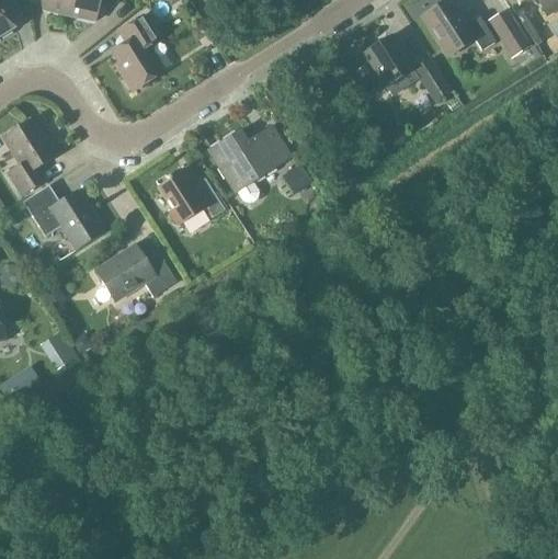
[(0,0),(0,36),(15,27),(6,12),(19,3),(16,0),(0,0)]
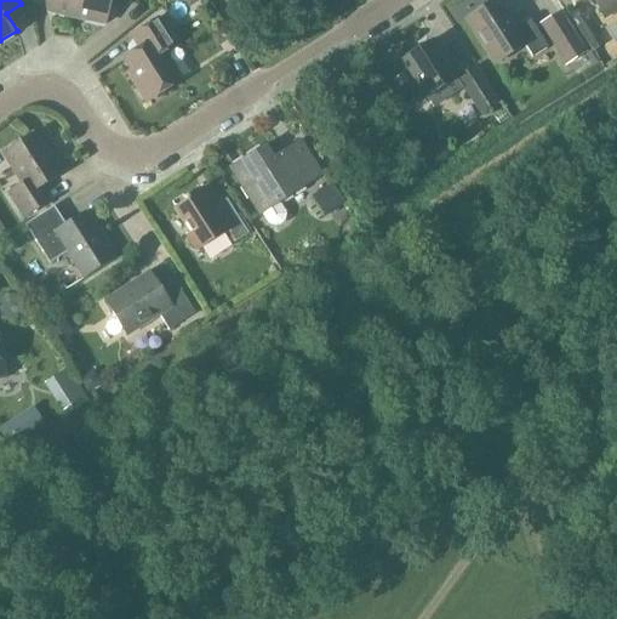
[(79,16),(83,0),(52,0),(50,10),(79,16)]
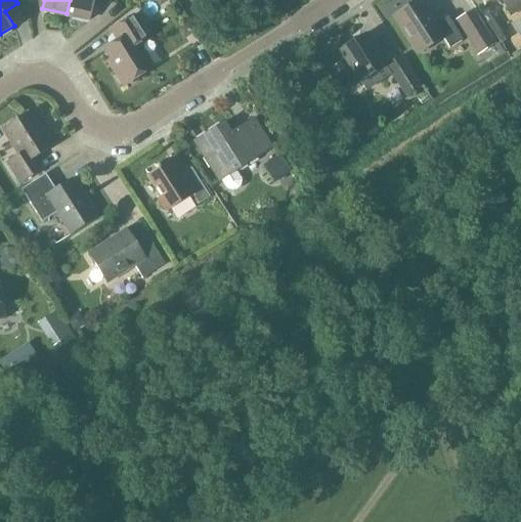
[(70,0),(67,13),(91,19),(95,0),(70,0)]
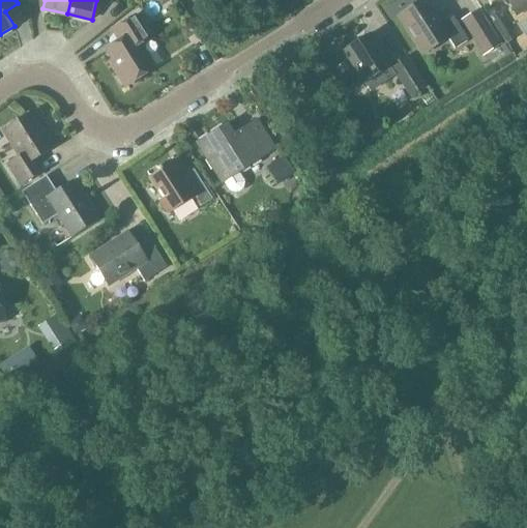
[(455,16),(442,23),(428,0),(423,0),(400,15),(425,53),(449,37),(457,48),(470,39),(455,16)]
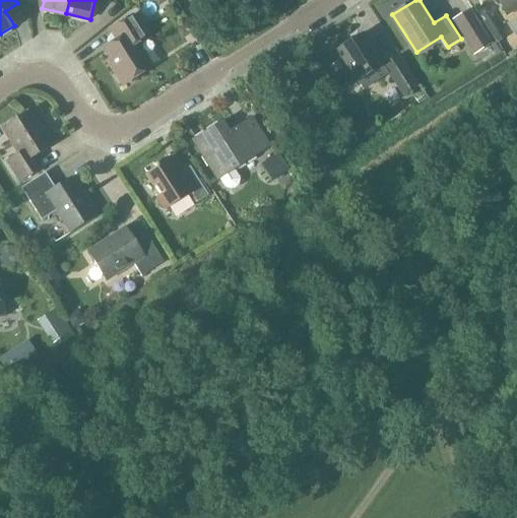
[(499,0),(508,12),(516,6),(516,0),(499,0)]
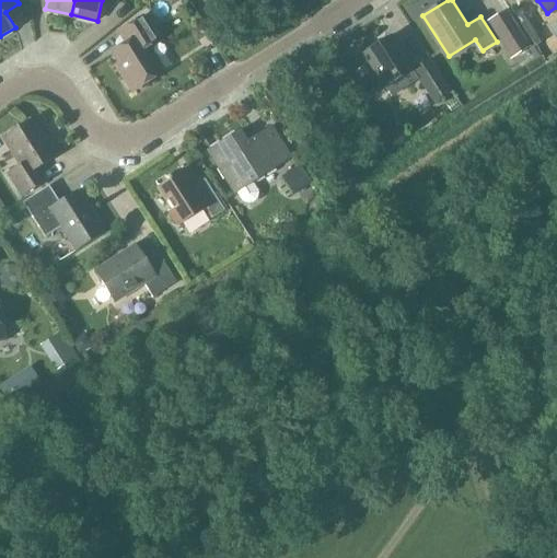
[(508,9),(489,20),(512,57),(531,45),(508,9)]
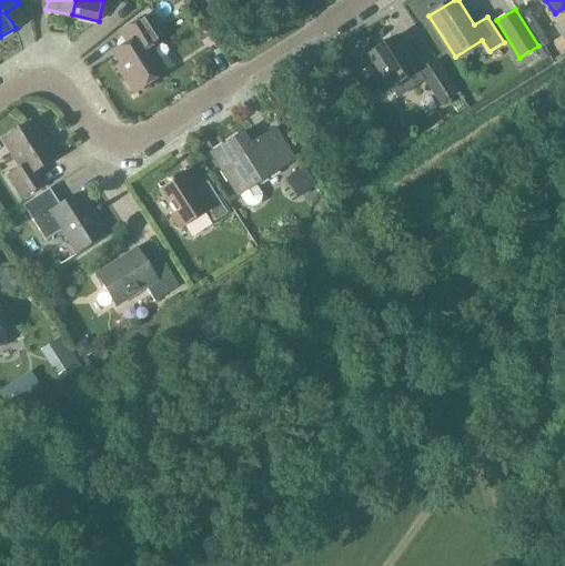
[(122,70),(137,92),(168,72),(152,46),(162,40),(147,16),(122,31),(130,42),(115,51),(125,69),(122,70)]
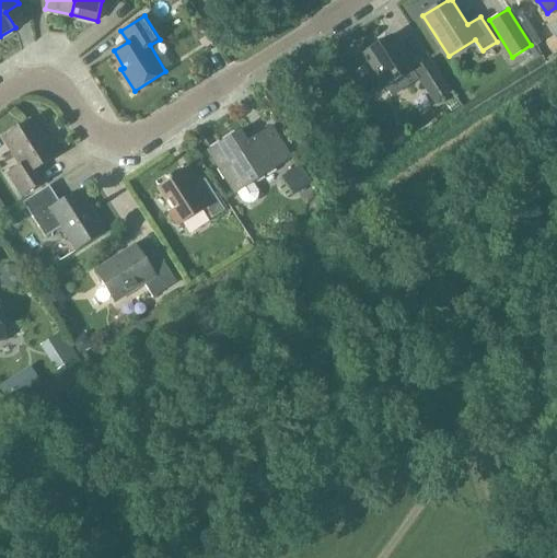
[(392,36),(366,53),(387,86),(393,95),(410,84),(405,76),(414,70),(392,36)]
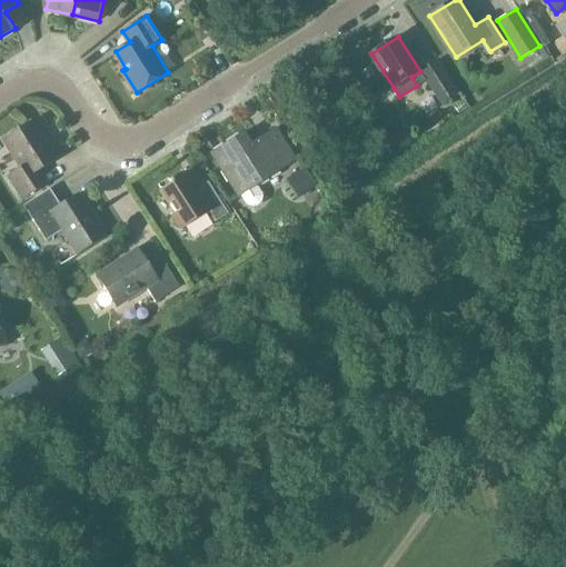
[(459,92),(438,59),(425,68),(435,83),(432,87),(443,102),(459,92)]
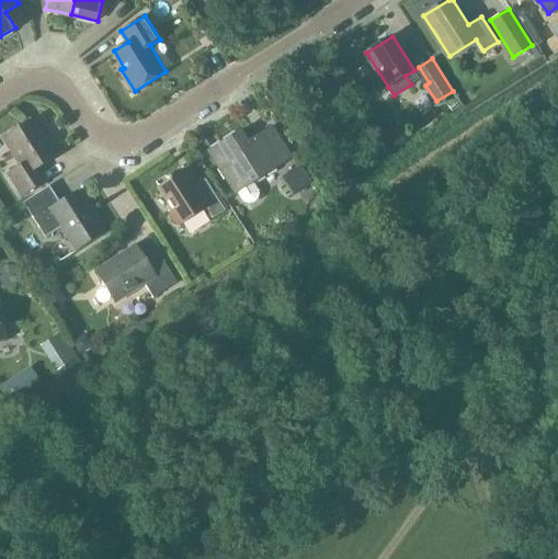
[(33,118),(6,137),(23,164),(9,172),(24,195),(47,181),(40,168),(57,156),(33,118)]
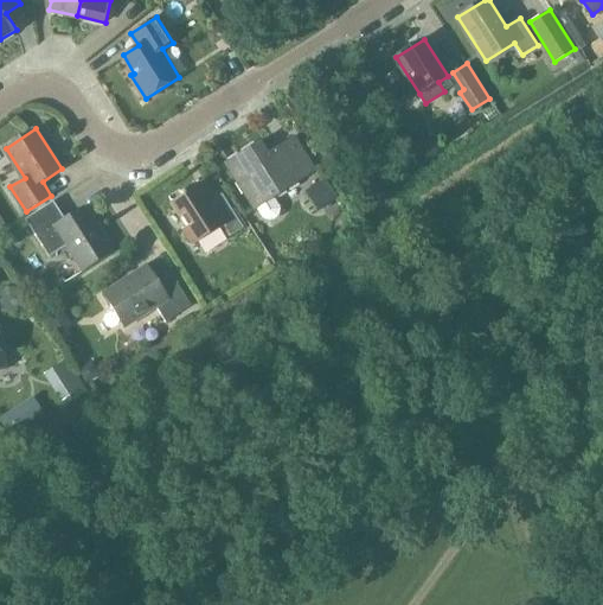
[(260,142),(229,163),(257,207),(264,217),(273,220),(280,215),(282,207),(274,196),(315,170),(294,138),(268,154),(260,142)]
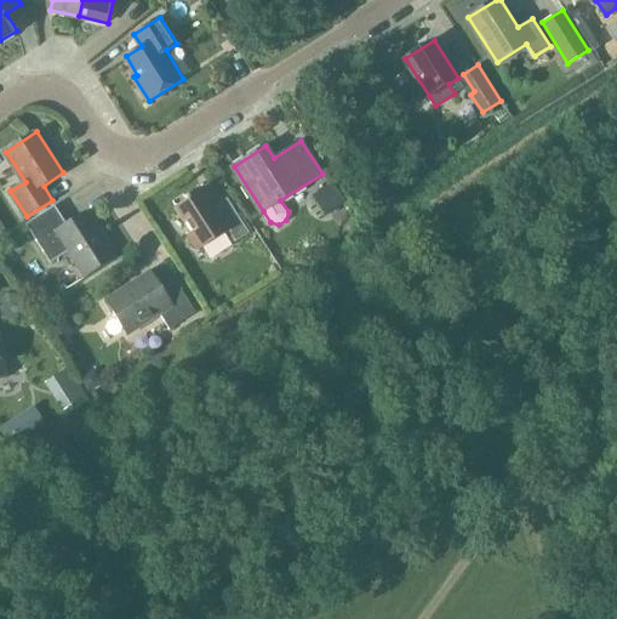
[(188,233),(199,250),(230,230),(238,240),(250,232),(234,208),(222,215),(203,186),(186,197),(187,200),(177,206),(193,231),(188,233)]
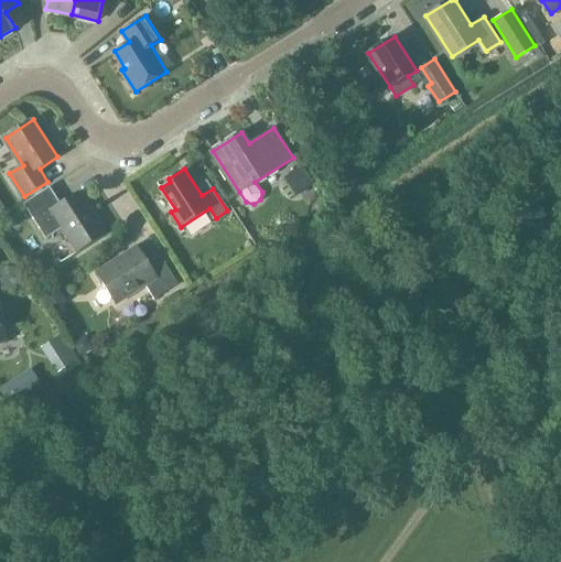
[(24,203),(47,238),(63,227),(78,251),(106,234),(78,191),(61,202),(51,186),(24,203)]
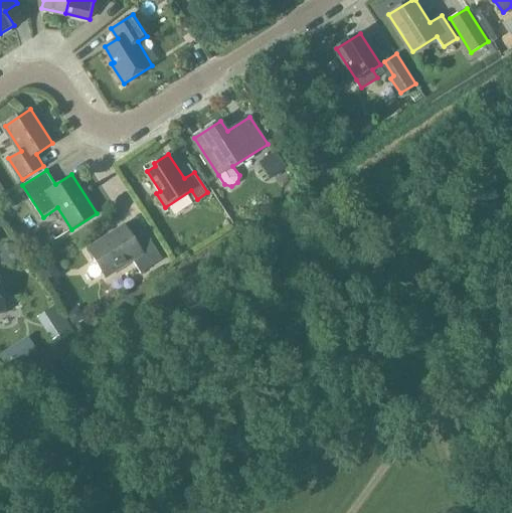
[(133,258),(142,273),(164,259),(150,237),(138,245),(126,226),(90,249),(107,275),(133,258)]
